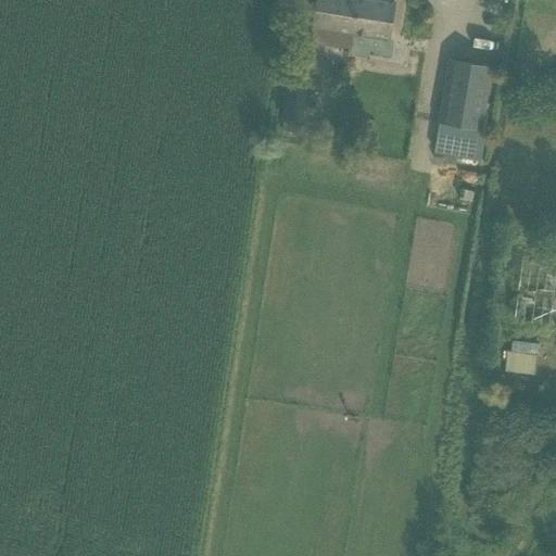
[(313,27),(338,30),(336,47),(350,49),(350,45),(351,45),(357,0),(317,0),(315,12),(313,27)]
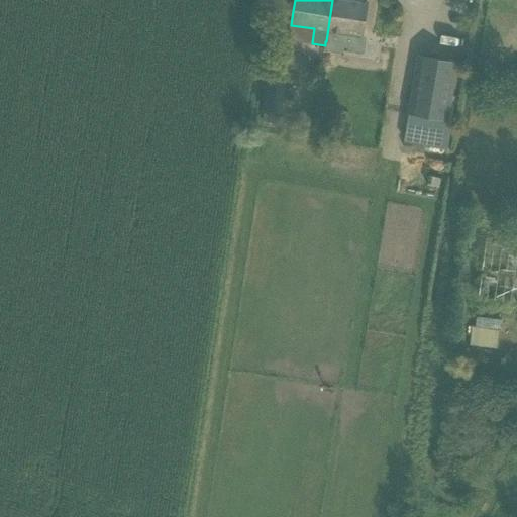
[(325,45),(324,52),(340,54),(343,33),(362,35),(364,22),(367,2),(355,0),(332,0),(326,41),(325,41),(325,45)]
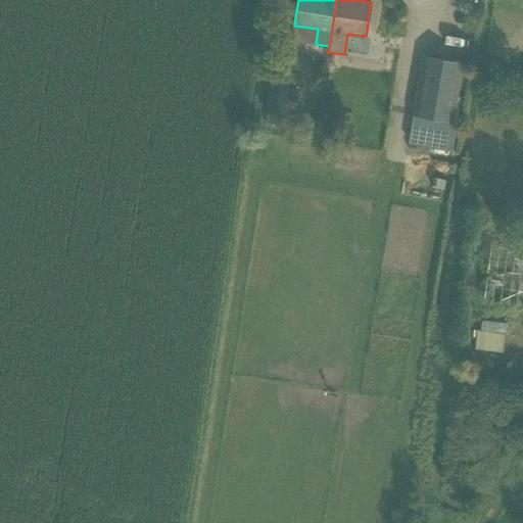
[(463,62),(423,55),(413,115),(453,123),(463,62)]
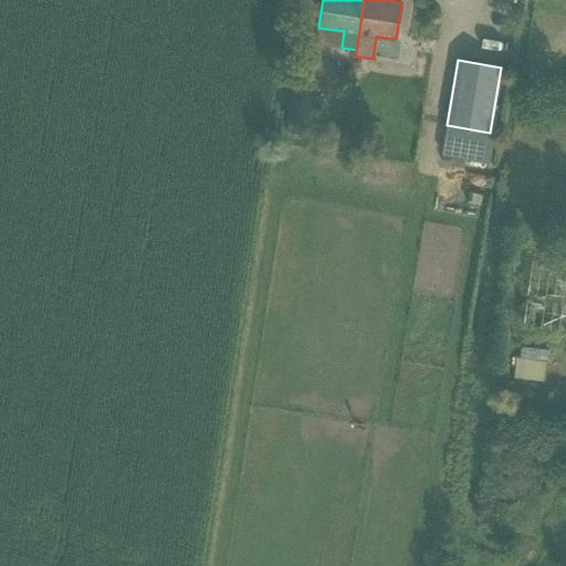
[(447,125),(441,156),(484,163),(490,133),(447,125)]
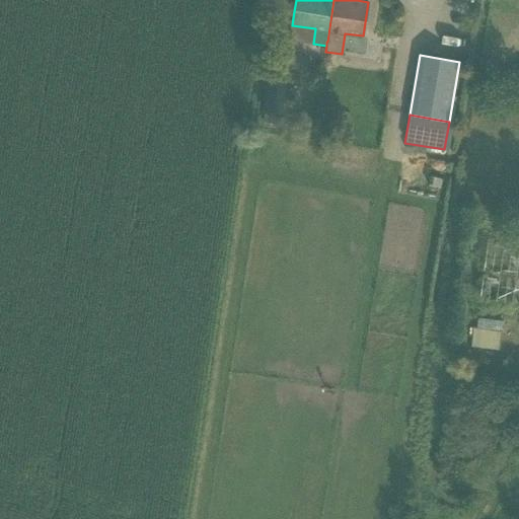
[(479,298),(518,303),(518,243),(489,240),(479,298)]
